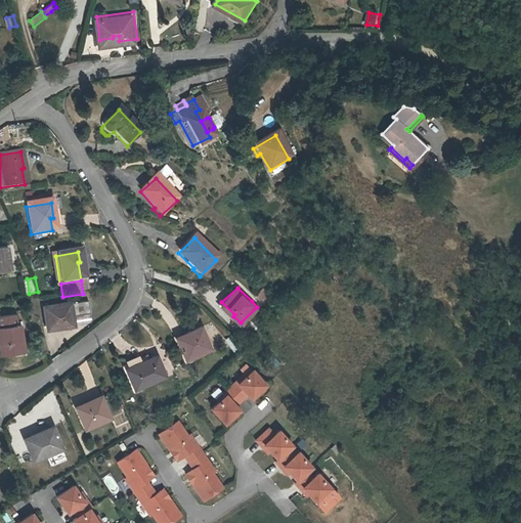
[(67,309),(69,321),(86,319),(84,306),(67,309)]
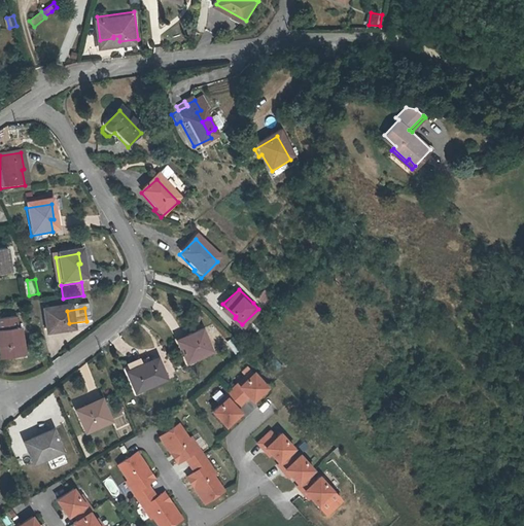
[(67,311),(67,309),(40,313),(43,335),(62,332),(62,335),(70,334),(69,323),(67,311)]
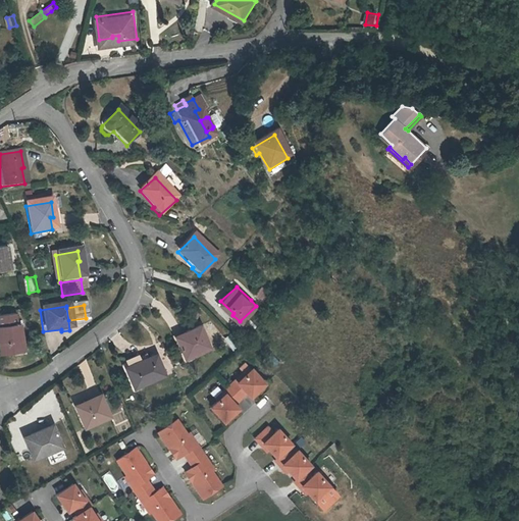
[(0,358),(19,356),(15,329),(13,329),(11,316),(0,317),(0,358)]
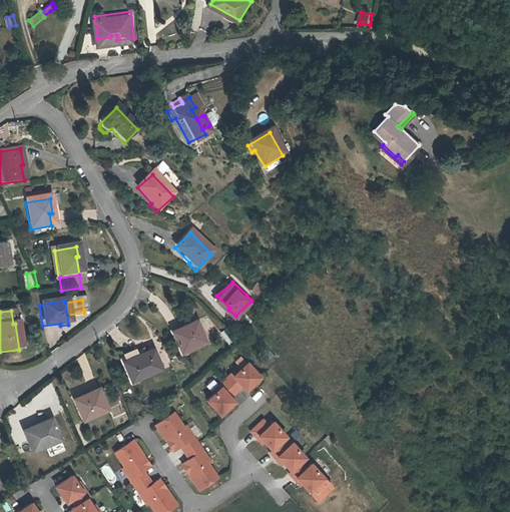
[(189,329),(174,333),(181,353),(205,346),(198,324),(188,327),(189,329)]
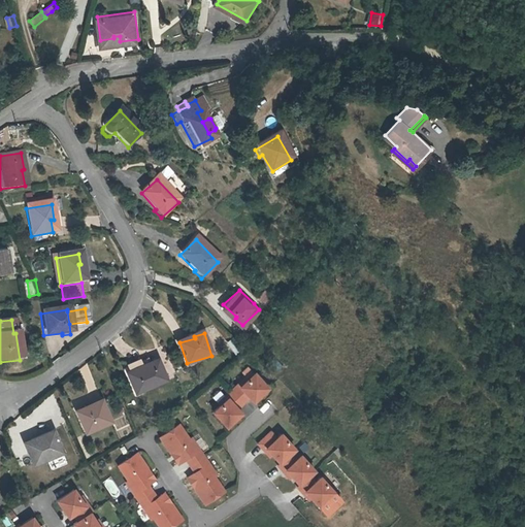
[(146,365),(129,371),(138,391),(168,379),(160,361),(146,366),(146,365)]
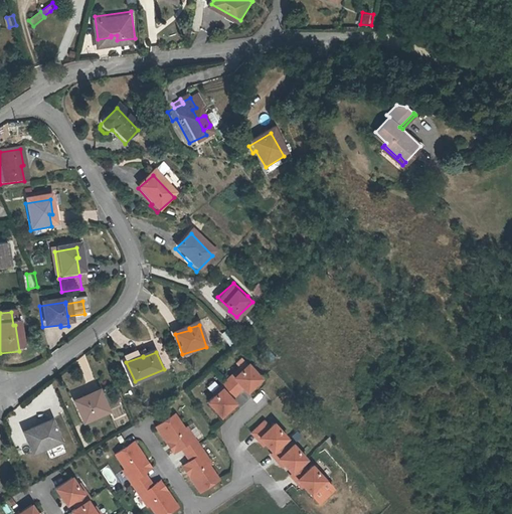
[(228,379),(240,392),(245,386),(249,391),(264,377),(250,363),(236,376),(234,374),(228,379)]
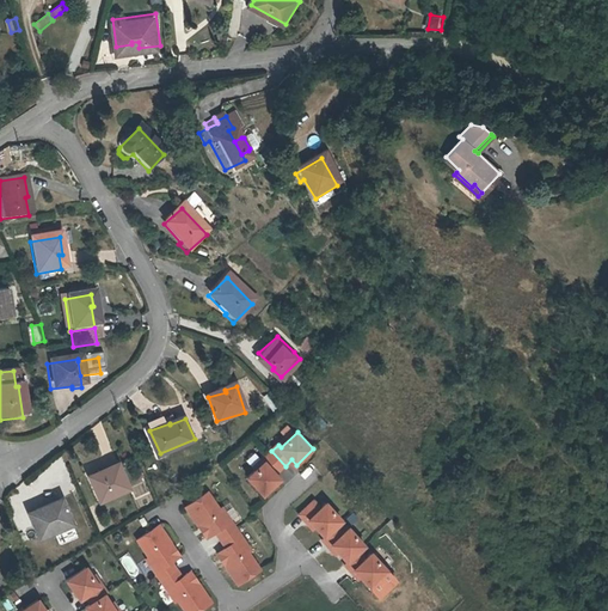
[(278,472),(286,466),(271,451),(265,458),(268,460),(251,476),(266,493),(283,477),(278,472)]
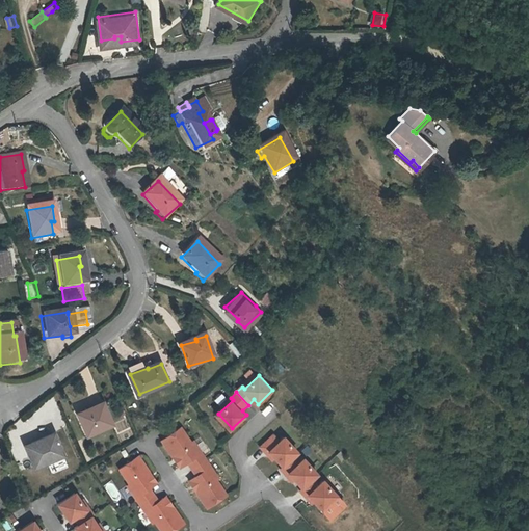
[(88,406),(78,410),(87,431),(113,421),(105,401),(88,407),(88,406)]
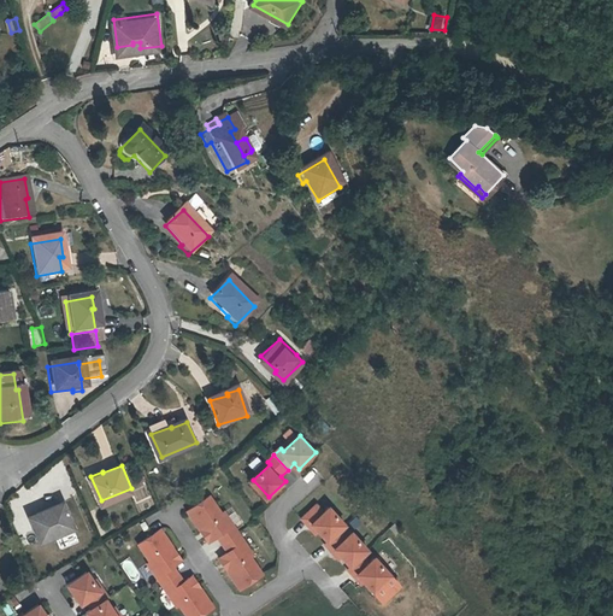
[(222,511),(211,494),(188,509),(201,528),(204,526),(212,538),(218,534),(224,543),(240,532),(224,510),(222,511)]
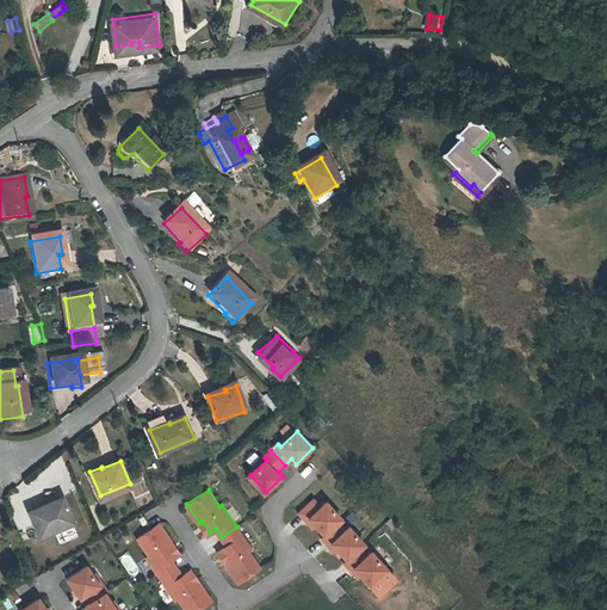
[(67,499),(33,512),(44,536),(68,525),(69,528),(78,523),(67,499)]
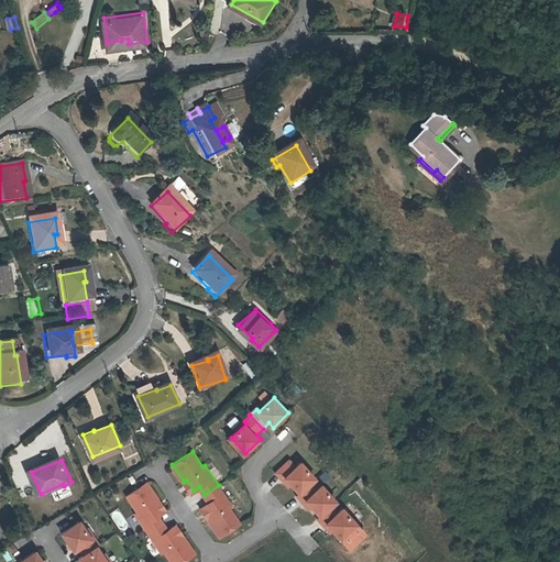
[(292,460),(277,472),(284,478),(286,476),(300,492),(311,482),(317,477),(303,462),(297,466),(292,460)]
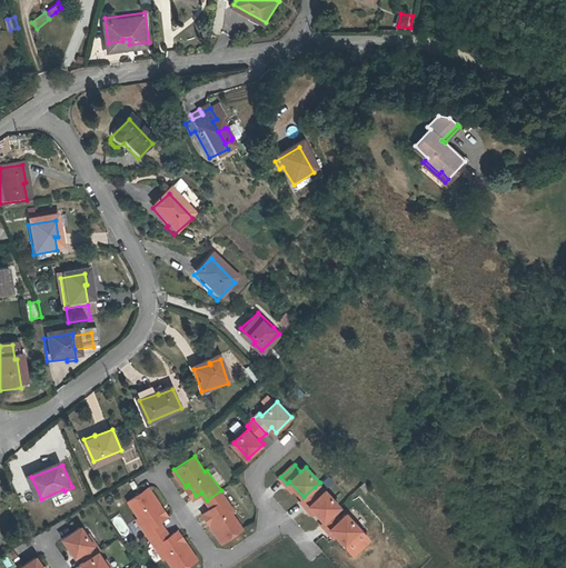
[(188,485),(186,487),(194,498),(196,496),(188,485)]
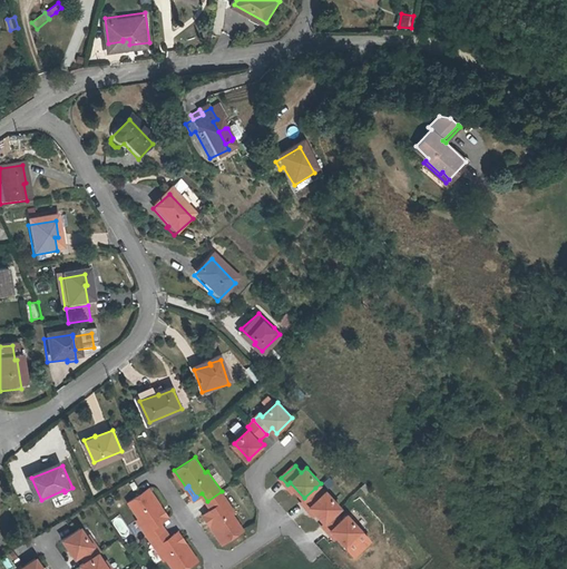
[(166,557),(173,568),(183,568),(197,560),(186,542),(183,545),(175,533),(170,537),(160,522),(166,519),(158,508),(160,506),(149,488),(128,502),(139,518),(137,520),(150,539),(163,559),(166,557)]
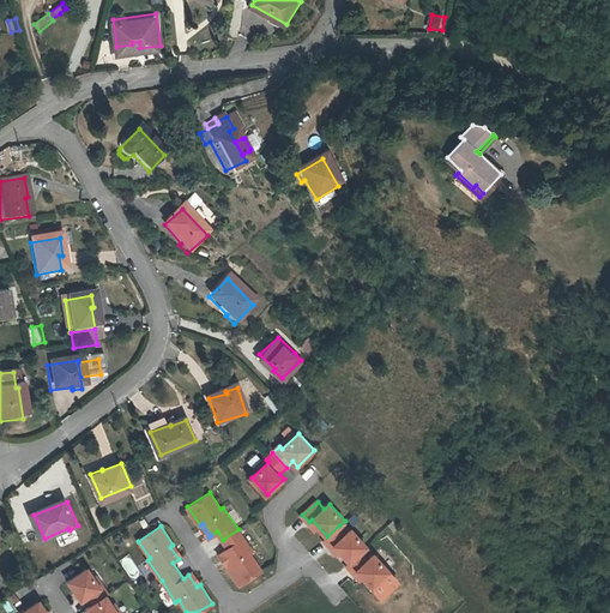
[(327,536),(325,539),(332,547),(334,545),(350,562),(367,546),(351,528),(346,533),(339,526),(327,536)]
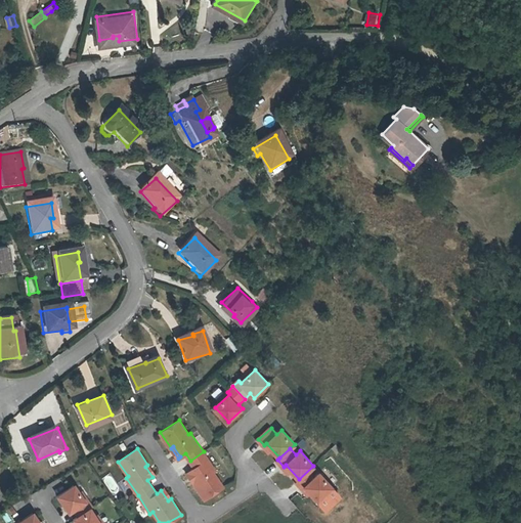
[(216,470),(204,451),(190,461),(194,467),(189,471),(197,481),(194,482),(205,498),(224,486),(214,471),(216,470)]
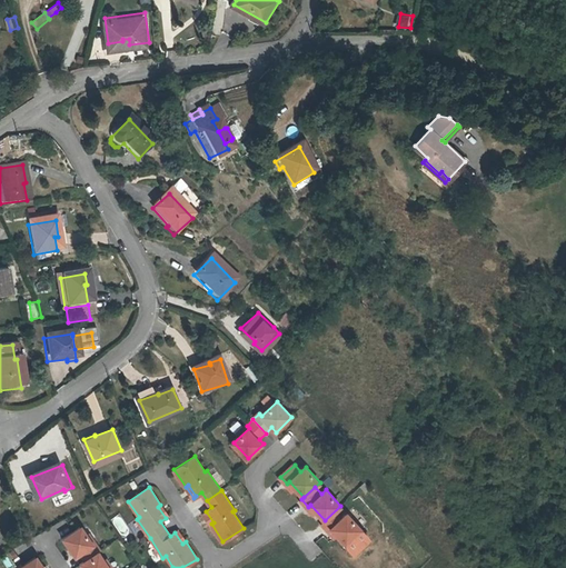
[(160,505),(158,507),(166,518),(168,516),(160,505)]
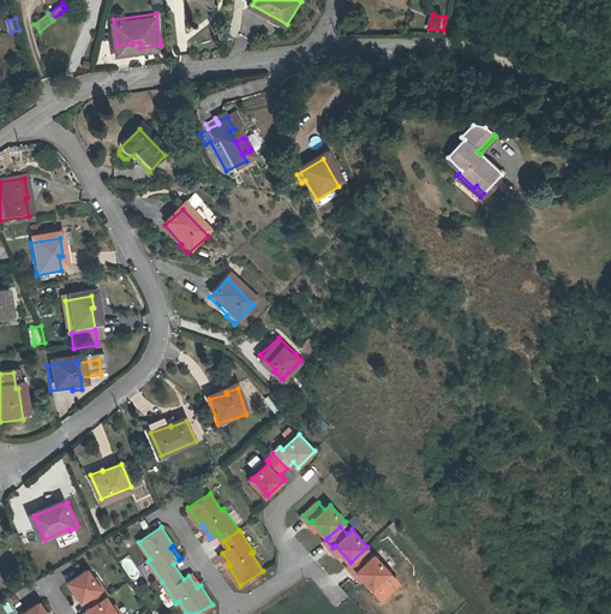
[(351,562),(348,566),(355,573),(358,571),(372,588),(390,572),(375,554),(370,559),(363,552),(351,562)]
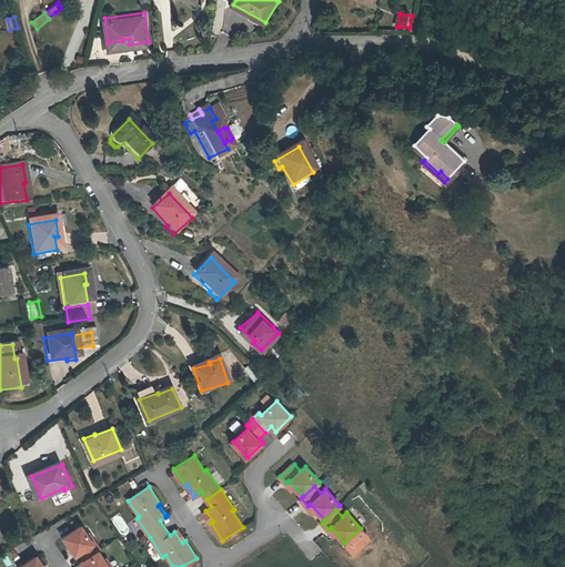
[(205,510),(203,512),(211,523),(213,522),(205,510)]
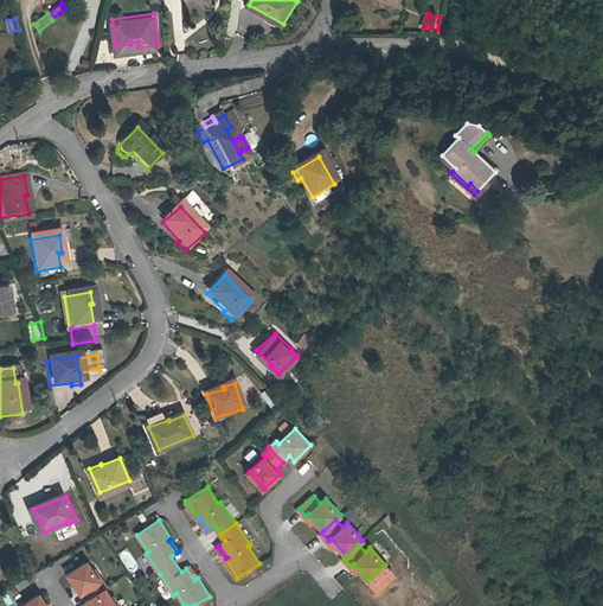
[(102,582),(89,563),(70,576),(83,595),(88,592),(94,600),(107,591),(109,589),(104,581),(102,582)]
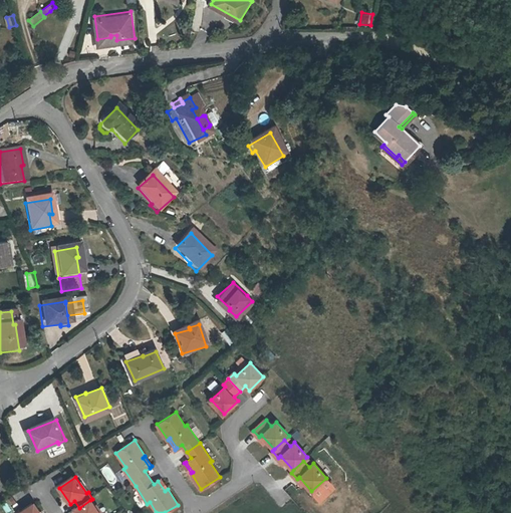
[(161,479),(158,481),(165,491),(168,489),(161,479)]
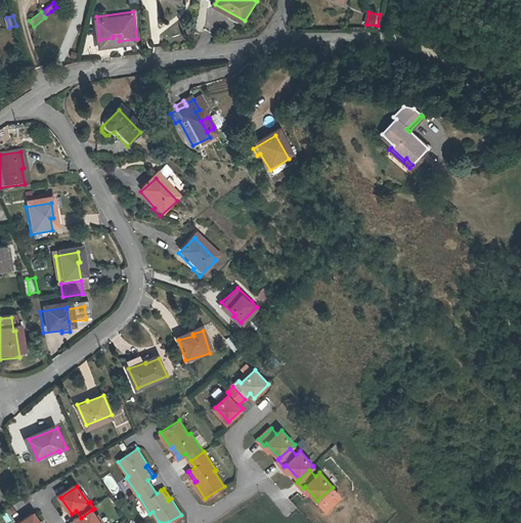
[(100,522),(92,510),(81,518),(76,521),(77,522),(100,522)]
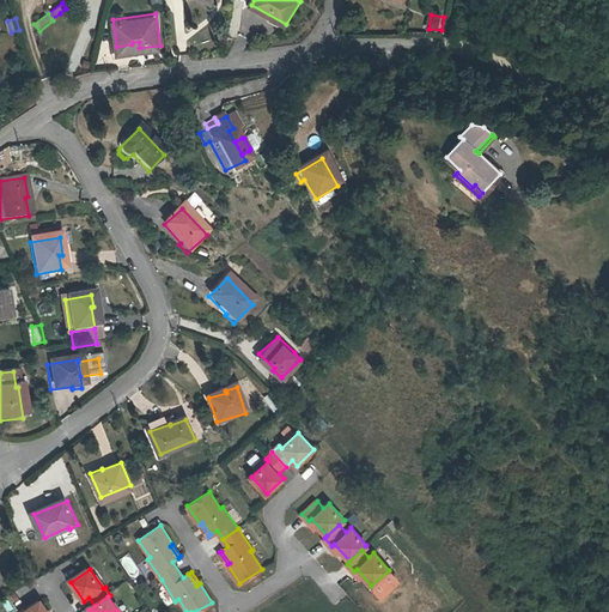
[(48,611),(42,601),(25,611),(48,611)]
